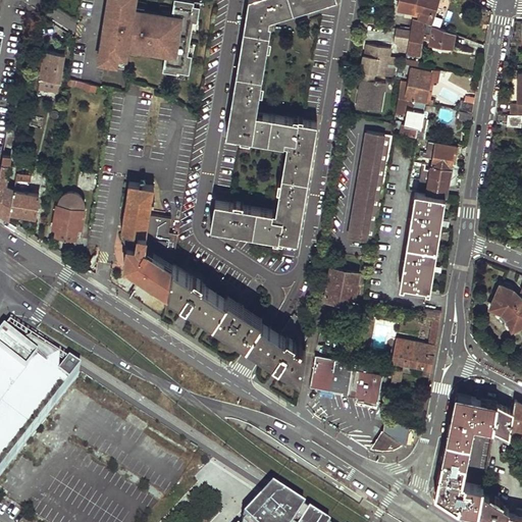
[(108,0),(108,2),(111,3),(110,10),(107,10),(105,19),(108,20),(106,30),(110,31),(109,38),(102,37),(99,57),(117,60),(118,53),(126,55),(128,42),(134,43),(134,46),(161,50),(161,48),(166,49),(163,68),(177,70),(178,68),(190,70),(193,52),(189,52),(194,18),(198,19),(201,3),(195,2),(195,0),(174,0),(172,14),(166,13),(167,11),(140,7),(140,9),(134,8),(135,0),(108,0)]
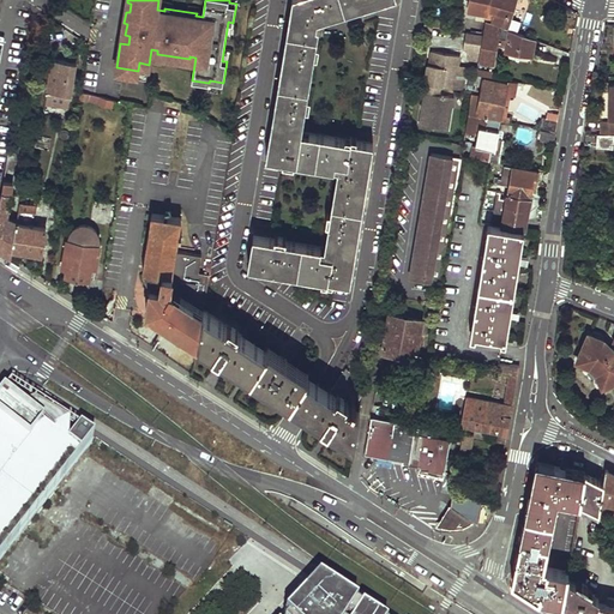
[(293,0),(275,107),(270,139),(266,154),(335,167),(321,245),(252,233),(248,263),(349,281),(371,142),(301,130),(319,25),(313,24),(314,18),(378,0),(293,0)]
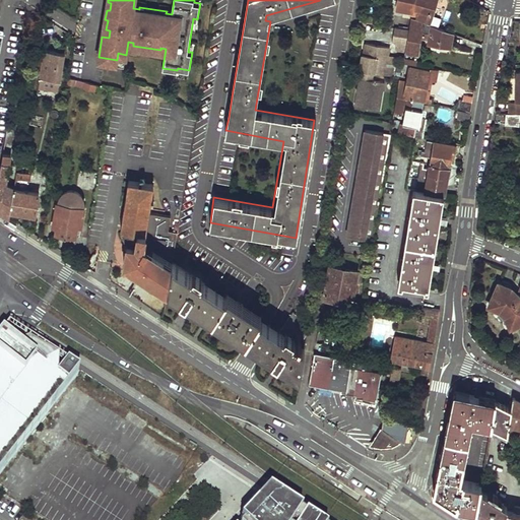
[(418,9),(415,18),(430,23),(436,0),(397,0),(396,6),(412,9),(413,8),(418,9)]
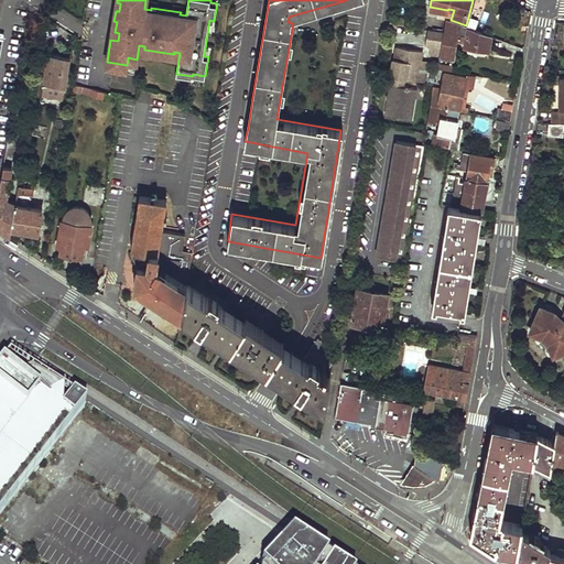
[(451,20),(445,19),(444,30),(444,31),(441,47),(440,55),(453,58),(456,40),(457,33),(466,35),(465,41),(465,45),(488,50),(491,34),(466,25),(451,20)]
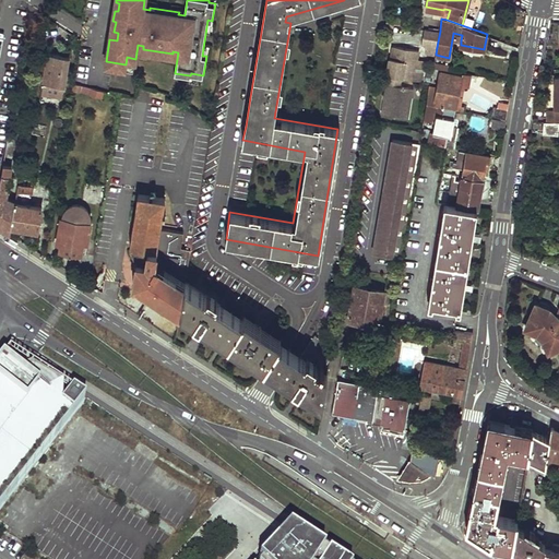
[(440,31),(424,28),(420,44),(437,47),(440,31)]
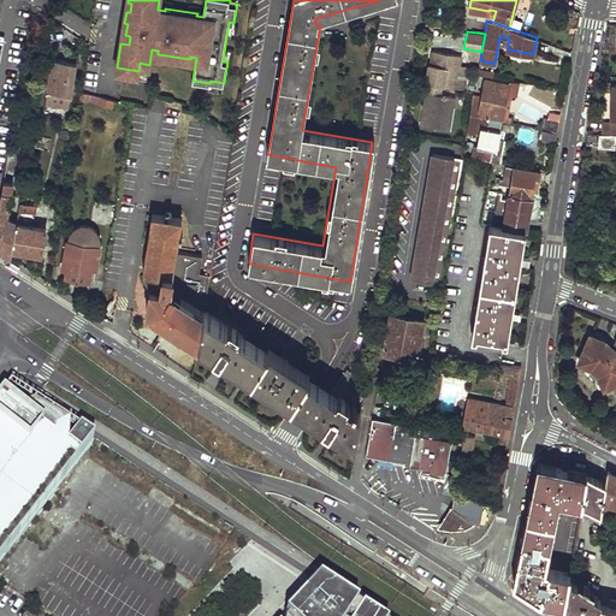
[(461,54),(432,49),(431,55),(420,124),(449,129),(455,96),(454,96),(439,94),(442,86),(456,88),(461,54)]
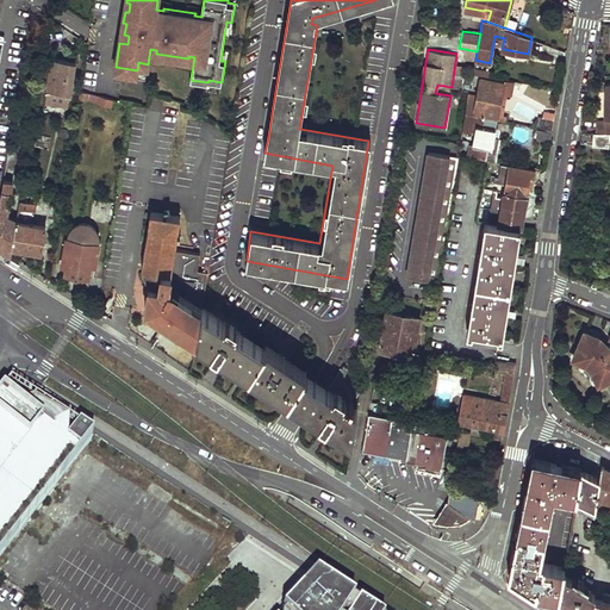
[(76,61),(53,57),(48,89),(72,93),(76,61)]
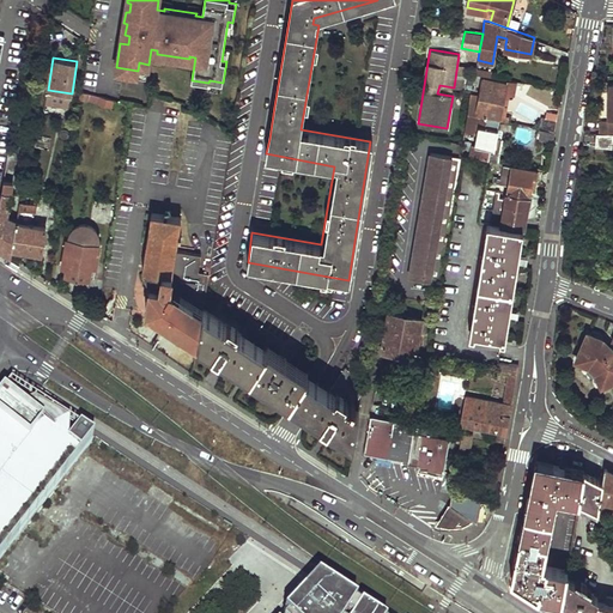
[(468,111),(499,119),(504,92),(505,83),(481,79),(480,85),(483,86),(480,95),(472,93),(468,111)]
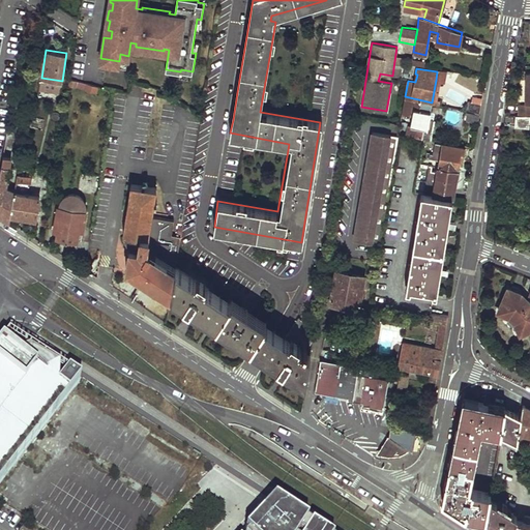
[(446,70),(438,68),(437,71),(436,80),(445,82),(446,70)]
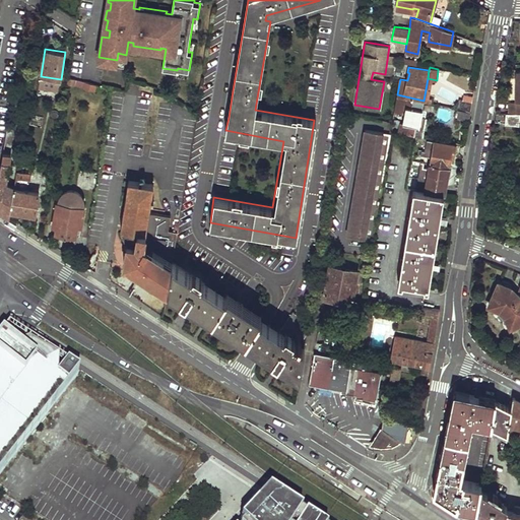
[(509,102),(509,113),(519,112),(519,69),(515,70),(515,101),(509,102)]
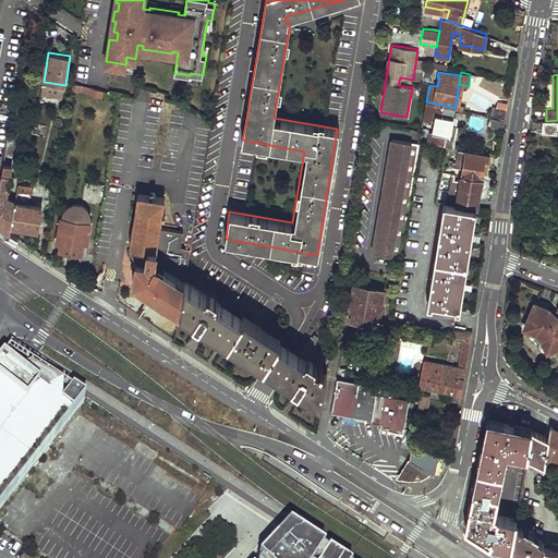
[(102,91),(91,87),(89,94),(100,96),(102,91)]
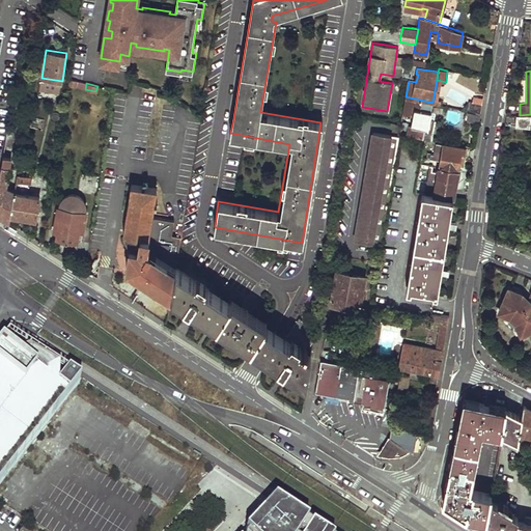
[(435,122),(428,121),(432,103),(406,96),(402,114),(413,116),(411,127),(402,124),(402,129),(403,129),(402,134),(431,139),(435,122)]
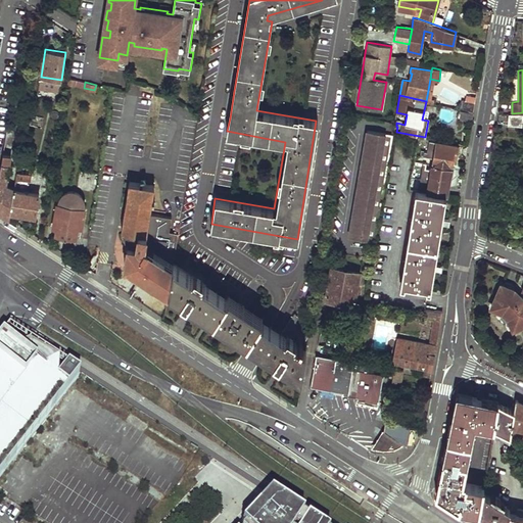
[(463,98),(461,108),(472,110),(474,100),(463,98)]
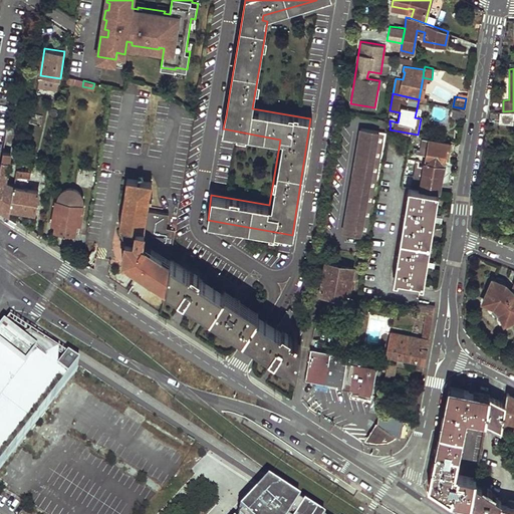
[(452,116),(463,119),(464,110),(453,108),(452,116)]
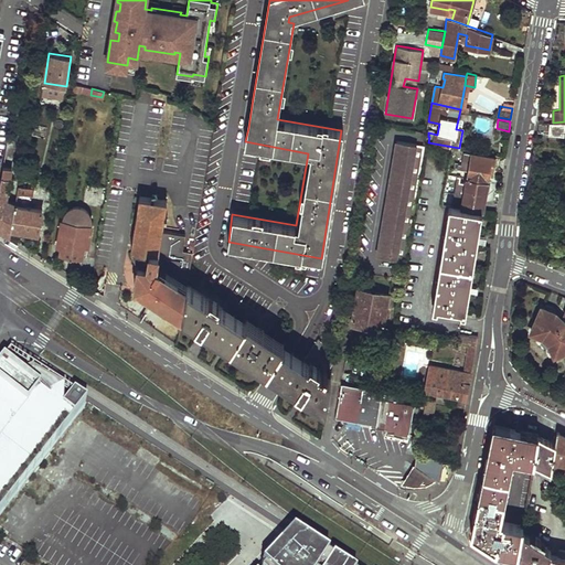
[(564,121),(553,123),(550,123),(552,135),(564,135),(564,121)]
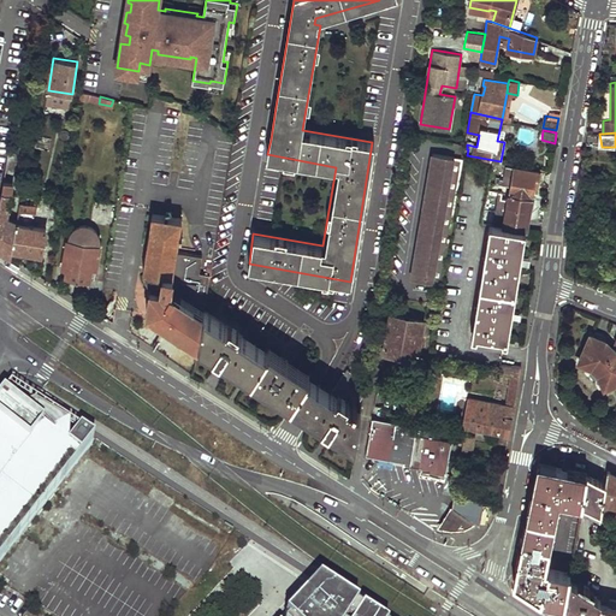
[(28,153),(19,152),(16,170),(24,171),(28,153)]
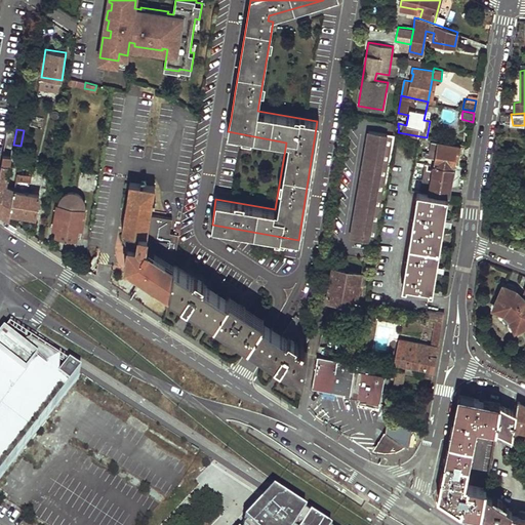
[(395,135),(368,130),(353,223),(378,227),(395,135)]
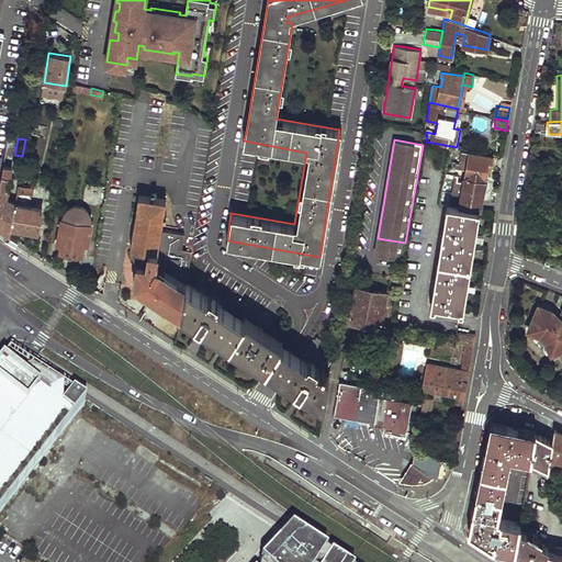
[(440,202),(449,204),(476,209),(480,210),(484,179),(487,179),(492,156),(461,150),(459,163),(456,161),(454,167),(465,169),(463,181),(457,180),(458,173),(446,171),(440,202)]
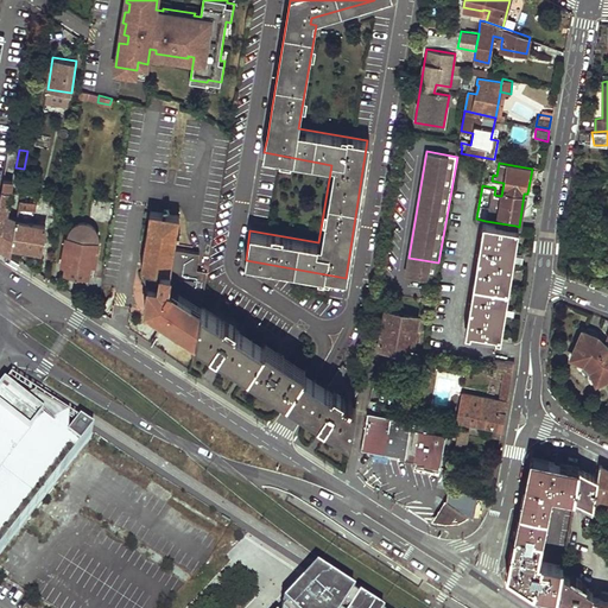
[(11,181),(2,179),(0,196),(0,246),(10,253),(12,244),(16,220),(16,217),(6,214),(11,181)]
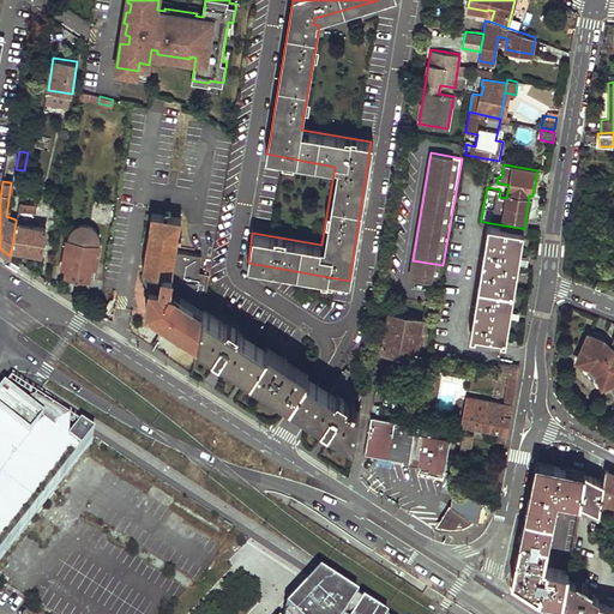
[(35,203),(19,200),(17,216),(32,218),(35,203)]
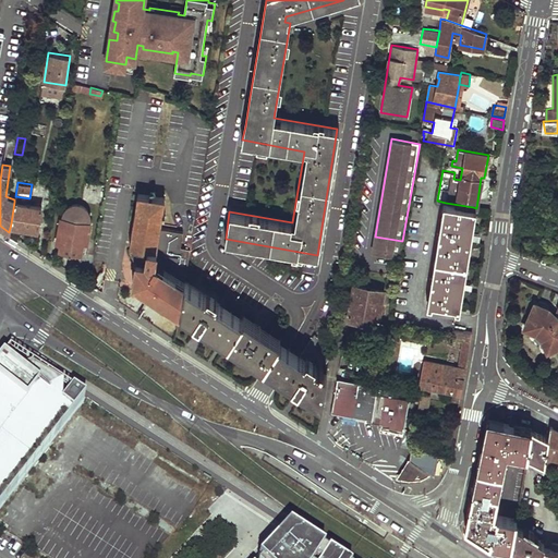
[(166,196),(138,192),(130,241),(137,255),(133,279),(180,310),(185,279),(191,245),(185,244),(184,254),(180,253),(181,243),(182,243),(184,230),(160,226),(162,213),(165,213),(166,208),(162,208),(166,196)]
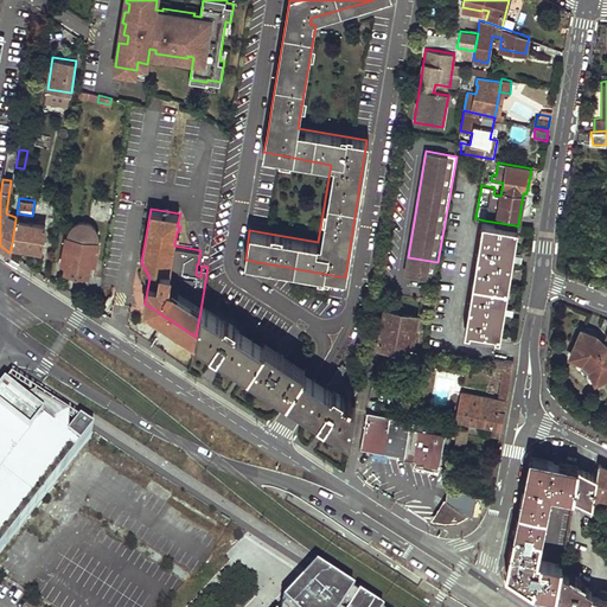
[(44,224),(16,219),(12,243),(39,249),(44,224)]
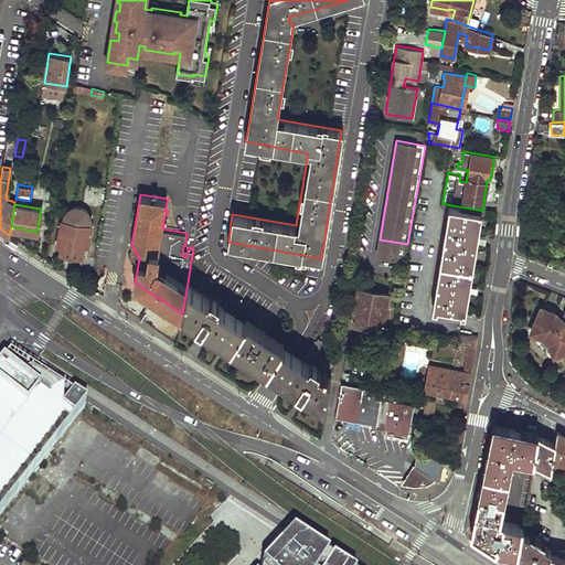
[(479,210),(451,205),(446,235),(443,234),(441,241),(445,242),(439,280),(435,279),(434,285),(438,286),(435,305),(462,309),(479,210)]
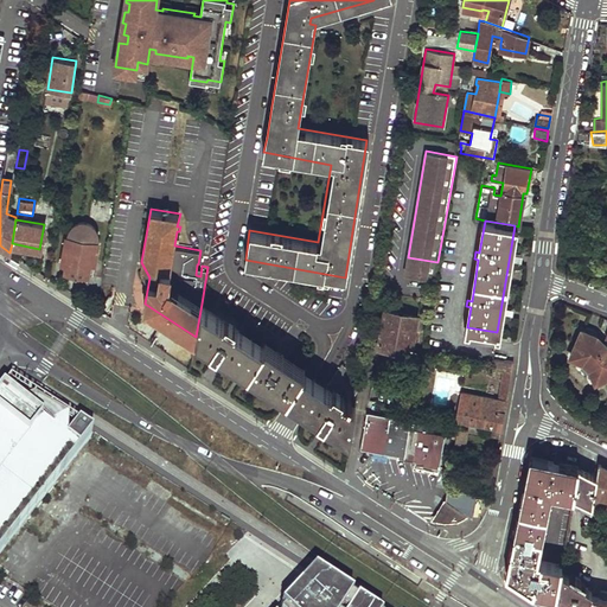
[(66,236),(65,236),(61,263),(65,264),(64,272),(71,273),(82,274),(87,275),(89,263),(89,256),(95,257),(97,242),(95,242),(96,240),(96,235),(95,231),(91,227),(88,223),(84,222),(82,222),(77,223),(74,224),(70,228),(68,231),(66,236)]
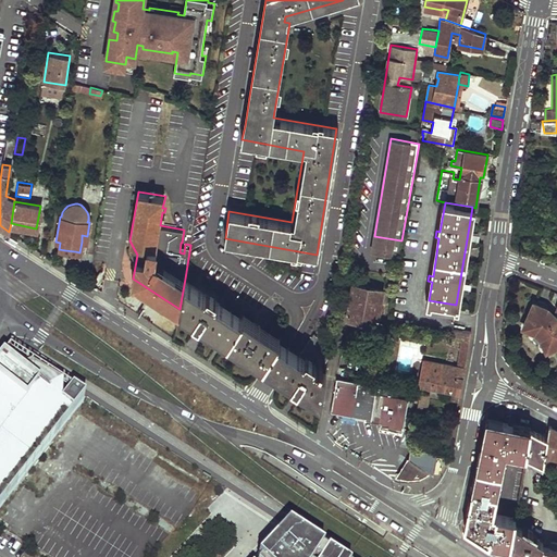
[(242,317),(185,279),(180,309),(274,371),(322,401),(331,345),(312,334),(299,355),(289,348),(258,327),(260,323),(244,313),(242,317)]
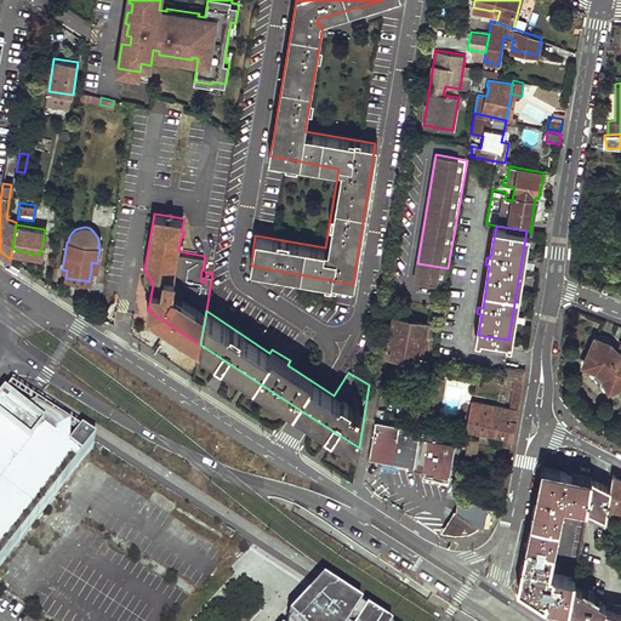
[(427,323),(393,317),(387,353),(421,359),(427,323)]
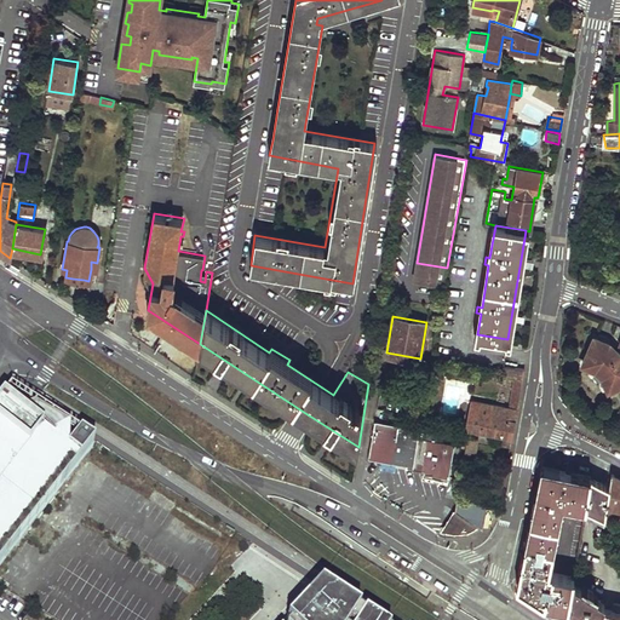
[(619,351),(608,342),(593,336),(581,362),(593,368),(601,374),(608,388),(619,382),(619,351)]
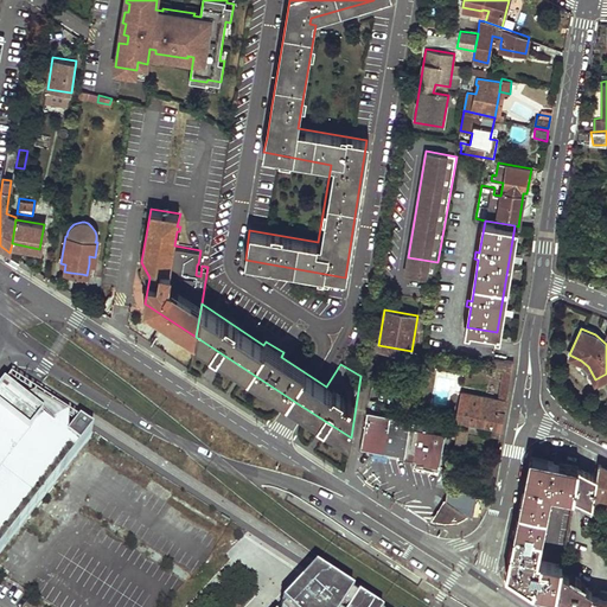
[(503,359),(492,358),(492,362),(491,368),(502,370),(503,359)]
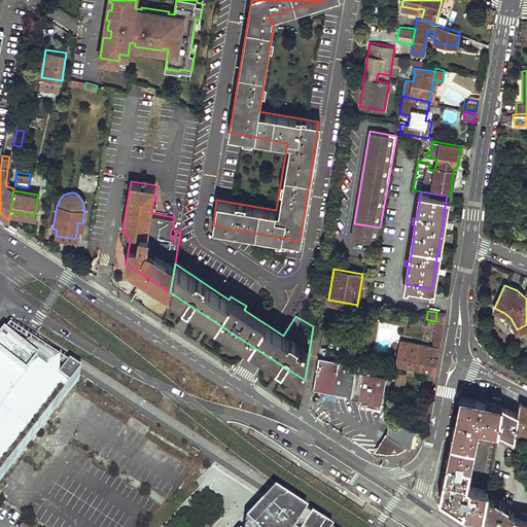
[(446,314),(436,312),(435,321),(430,346),(440,348),(446,314)]
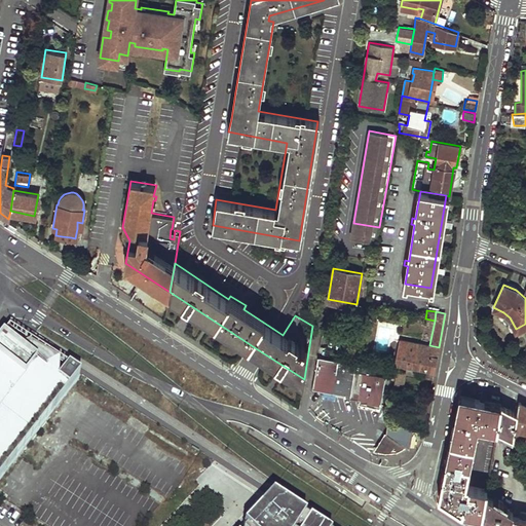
[(21,342),(7,333),(0,342),(0,367),(24,385),(36,369),(12,351),(21,342)]
